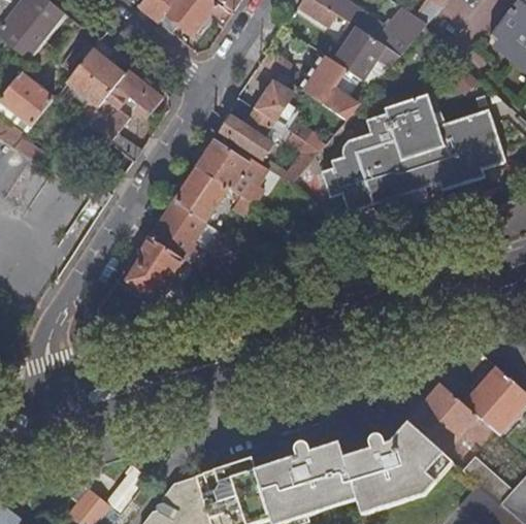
[(0,27),(5,21),(11,13),(22,0),(0,0),(0,27)]
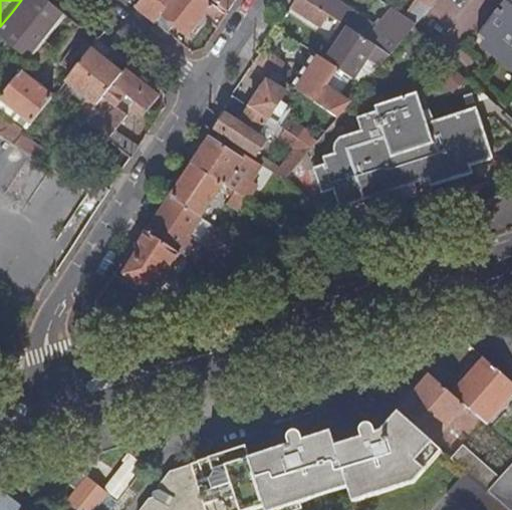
[(37,46),(43,39),(64,12),(48,0),(22,0),(4,24),(16,34),(30,15),(36,20),(23,36),(37,46)]
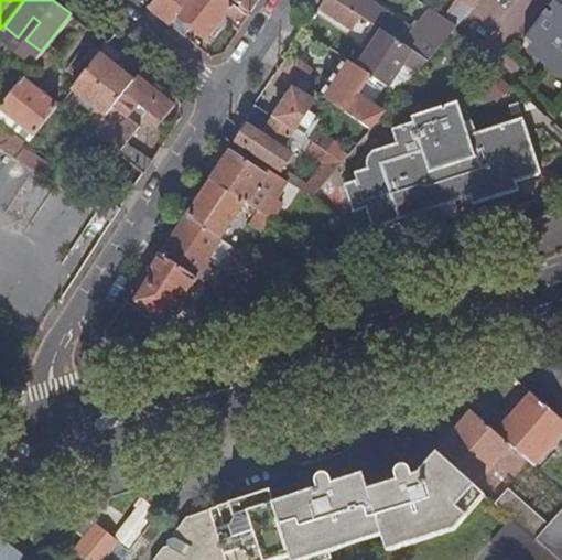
[(150,0),(147,4),(182,32),(190,23),(204,33),(220,13),(237,27),(246,12),(229,0),(150,0)]
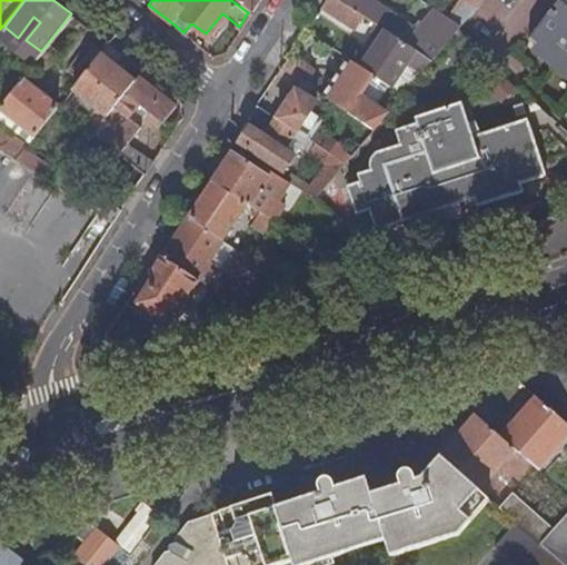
[(322,0),(319,6),(344,21),(352,7),(347,3),(341,0),(322,0)]
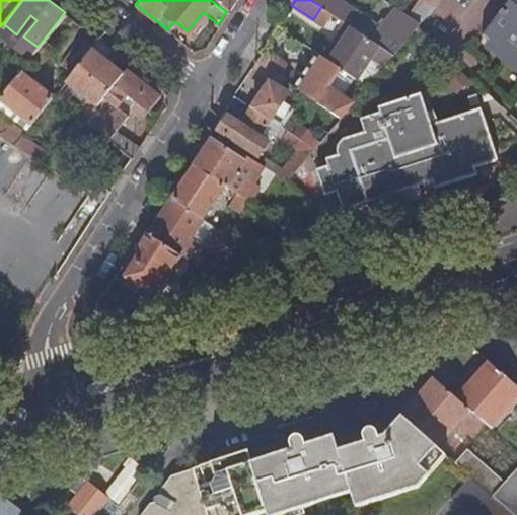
[(349,24),(375,42),(378,44),(391,53),(415,25),(419,21),(409,14),(400,10),(385,28),(342,0),(311,0),(316,3),(321,6),(330,12),(344,21),(349,24)]
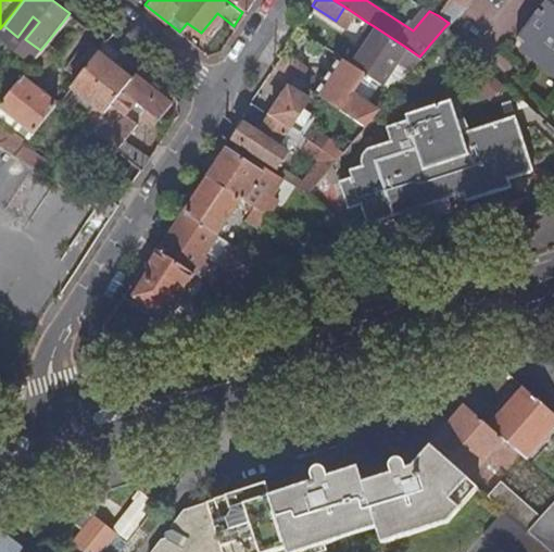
[(448,0),(438,15),(449,23),(465,2),(462,0),(448,0)]
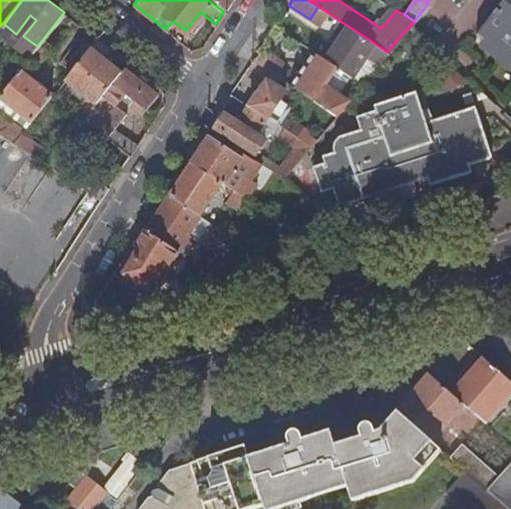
[(498,0),(473,29),(510,61),(510,0),(498,0)]
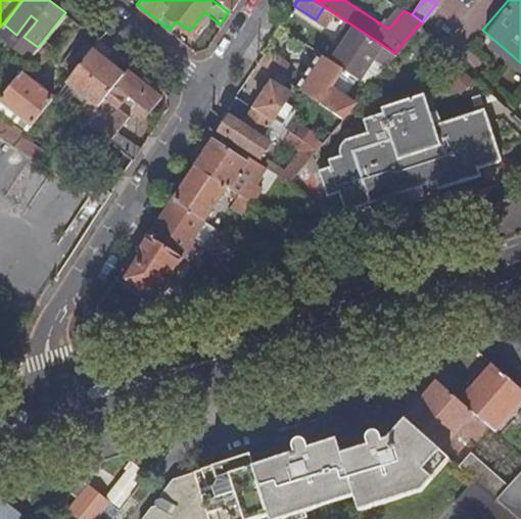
[(325,26),(333,12),(324,6),(316,19),(325,26)]
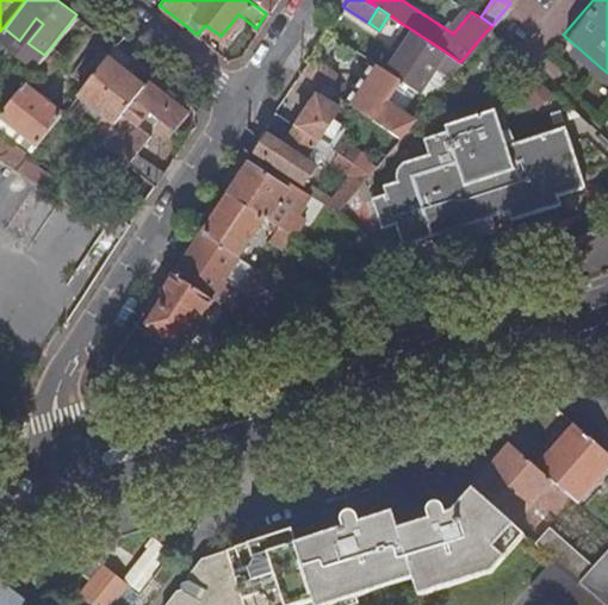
[(429,99),(460,62),(445,51),(441,49),(410,29),(404,25),(396,37),(403,42),(396,52),(390,61),(385,69),(399,79),(415,88),(429,99)]
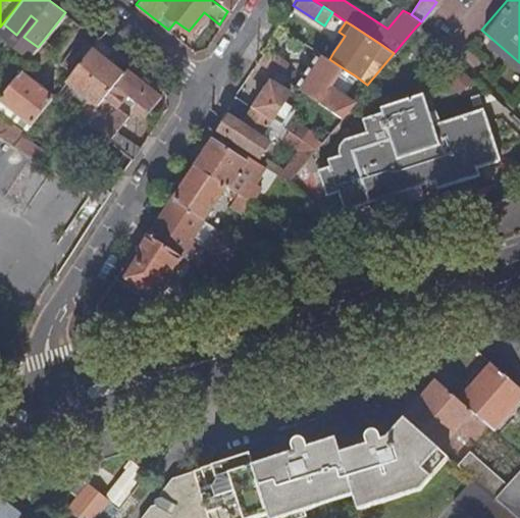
[(345,36),(339,32),(332,41),(339,45),(345,36)]
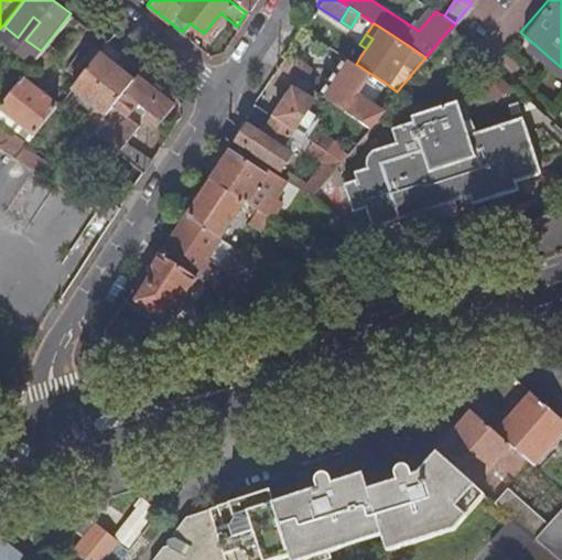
[(77,77),(97,50),(84,39),(63,65),(77,77)]
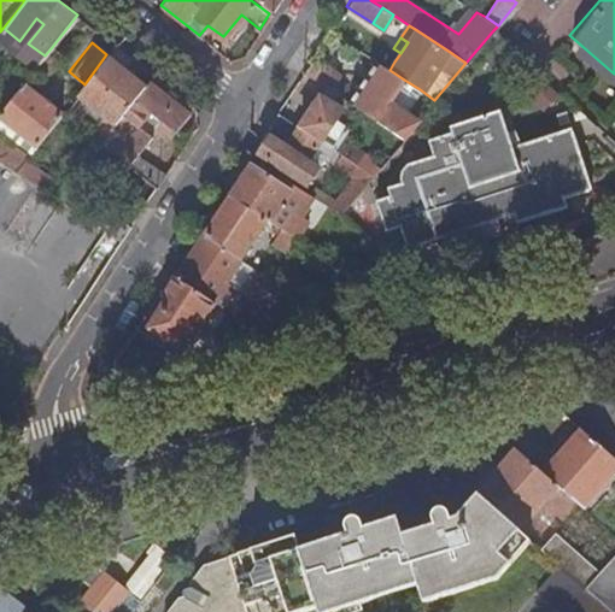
[(130,57),(115,45),(106,54),(85,84),(77,93),(86,100),(81,105),(87,109),(91,104),(99,111),(103,115),(92,128),(104,137),(144,84),(121,66),(130,57)]
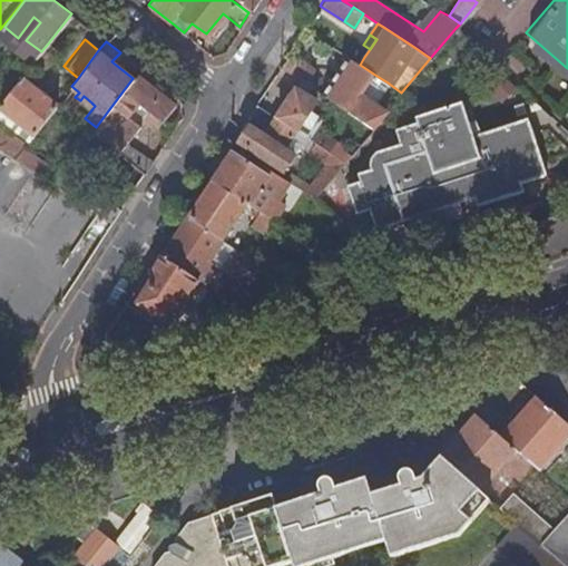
[(41,51),(33,61),(41,68),(56,50),(48,44),(41,51)]
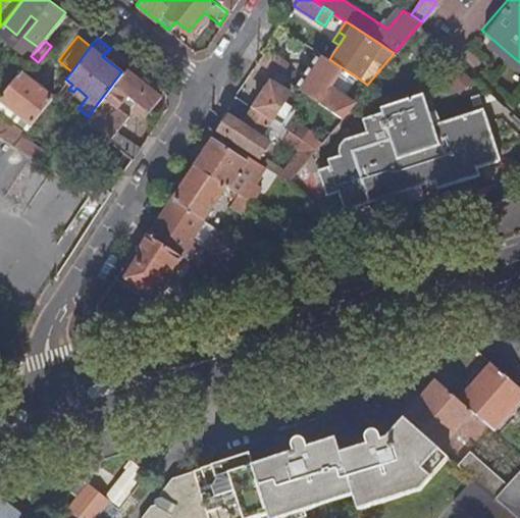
[(0,74),(10,83),(18,71),(30,57),(14,46),(4,59),(6,61),(0,69),(0,74)]
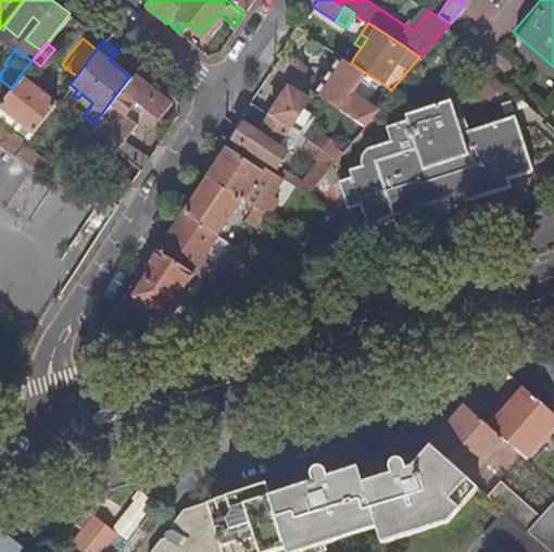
[(313,90),(363,124),(376,109),(365,101),(351,91),(364,72),(351,63),(338,54),(327,71),(318,64),(310,62),(306,66),(282,50),(274,64),(297,79),(313,90)]
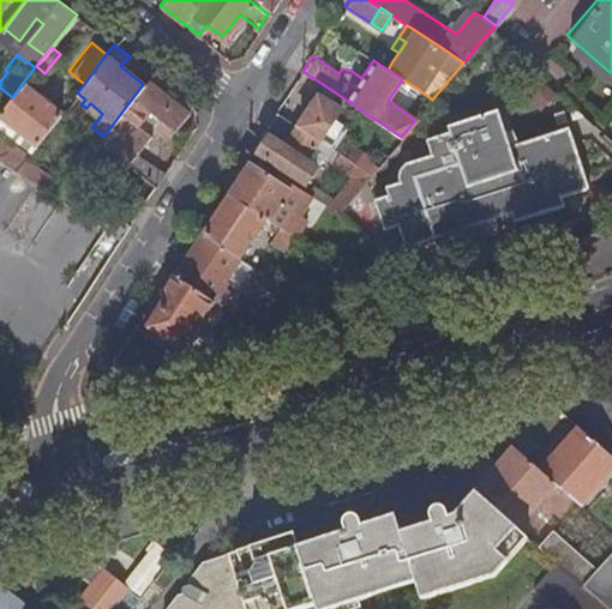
[(148,79),(143,84),(103,137),(100,140),(155,184),(165,172),(136,152),(150,134),(136,124),(143,114),(169,134),(187,112),(148,79)]
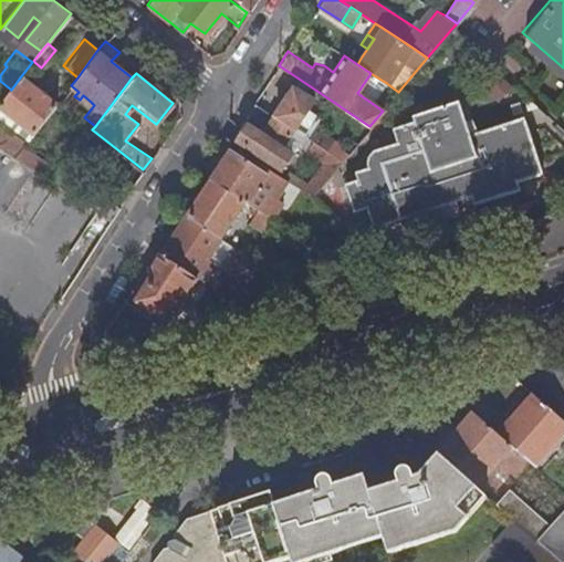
[(385,82),(371,73),(357,93),(372,103),(385,82)]
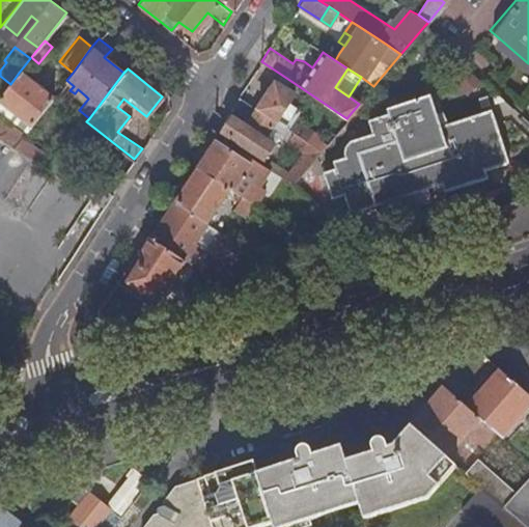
[(10,84),(0,96),(0,108),(4,103),(30,125),(52,96),(19,73),(10,84)]
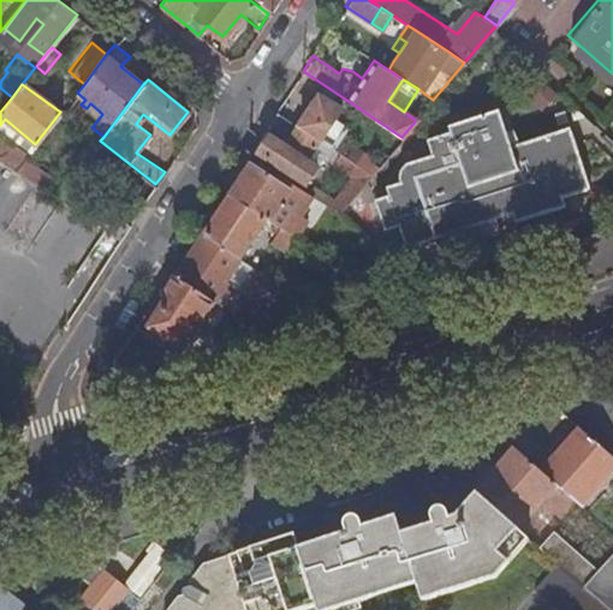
[(317,95),(298,125),(331,145),(335,137),(329,132),(343,112),(317,95)]
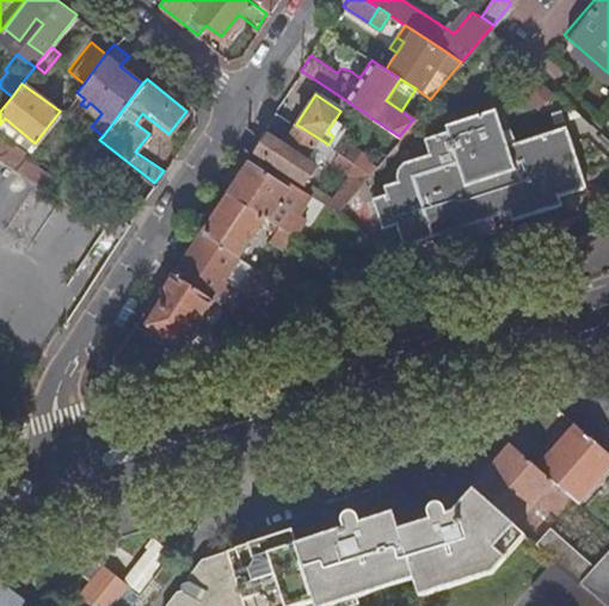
[(90,103),(86,107),(94,115),(98,110),(90,103)]
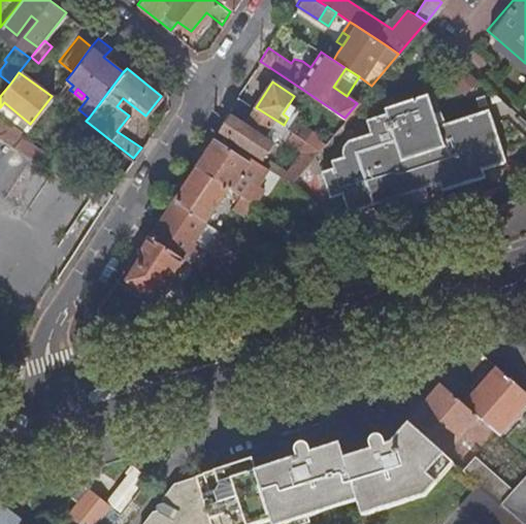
[(342,155),(330,159),(332,166),(320,170),(329,197),(342,193),(349,210),(437,179),(440,188),(484,173),(482,166),(504,158),(488,107),(445,121),(440,108),(432,110),(426,92),(383,106),(385,112),(365,119),(369,132),(348,139),(342,144),(341,146),(342,155)]
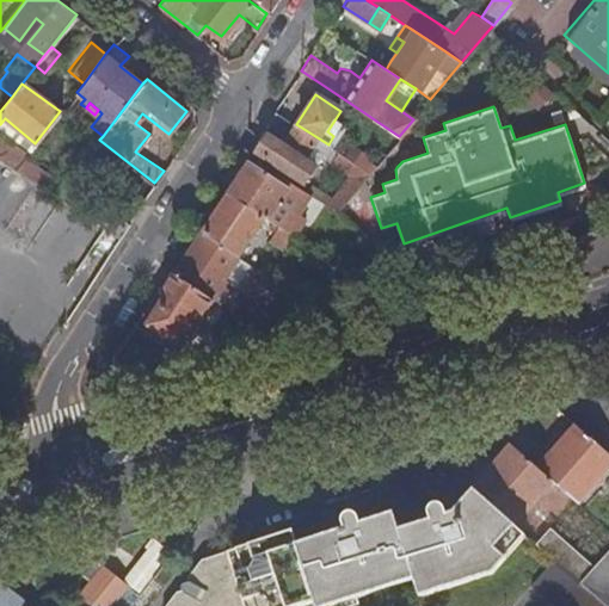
[(275,109),(265,124),(284,137),(281,143),(266,134),(254,150),(302,181),(313,165),(303,158),(311,147),(324,155),(330,146),(328,144),(296,124),(275,109)]
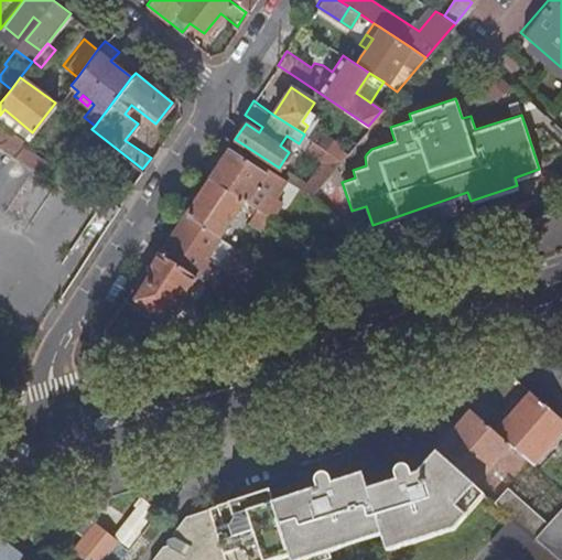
[(4,109),(0,115),(29,137),(32,132),(4,109)]
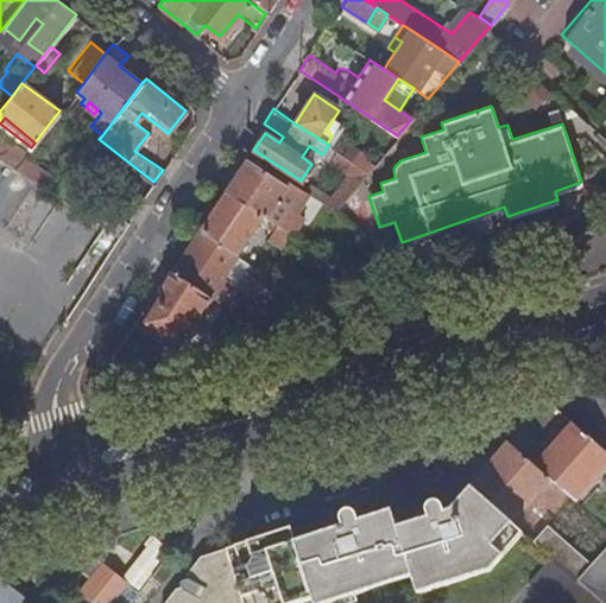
[(99,139),(102,135),(90,126),(87,131),(99,139)]
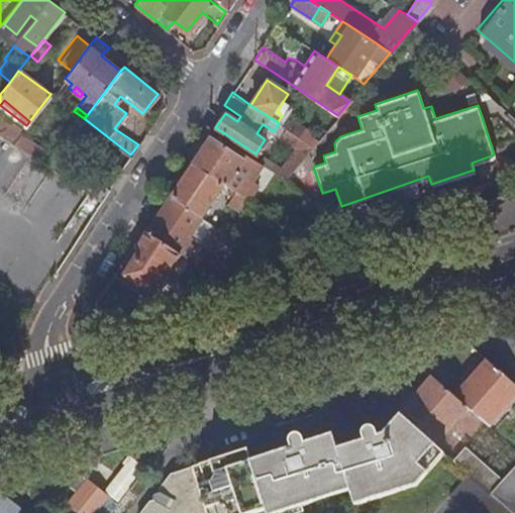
[(0,133),(13,142),(20,132),(22,130),(5,116),(3,118),(0,116),(0,133)]
